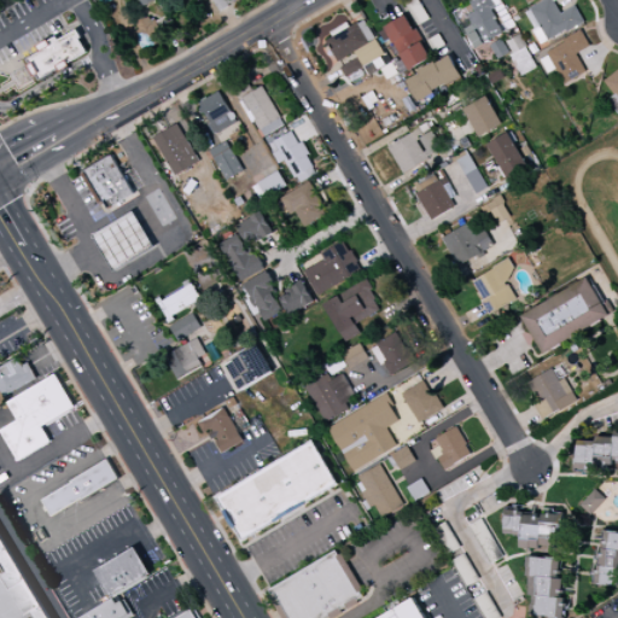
[(211,0),(221,13),(240,0),(211,0)]
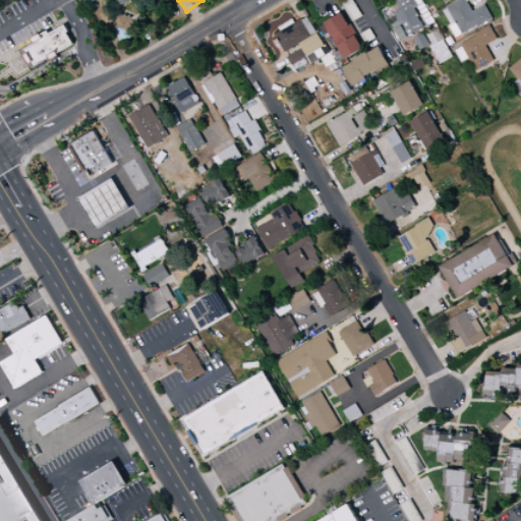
[(361,16),(351,0),(348,0),(342,3),(353,21),(361,16)]
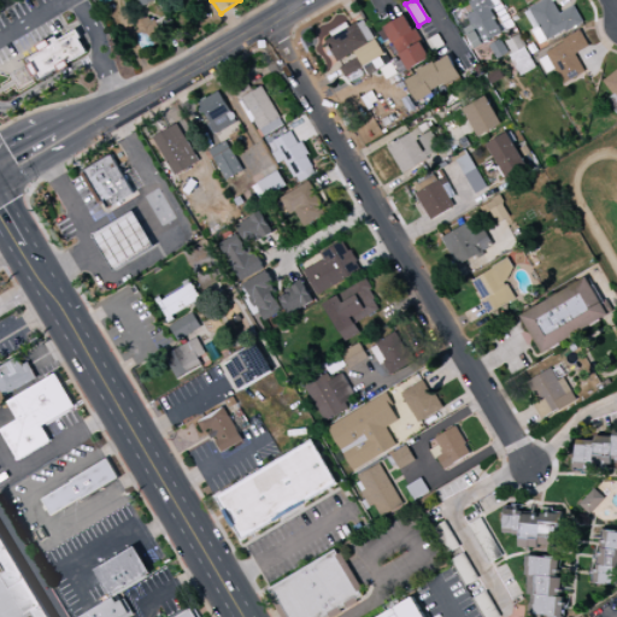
[(462,30),(475,50),(503,31),(489,11),(500,4),(498,0),(471,0),(468,3),(472,11),(466,16),(471,24),(462,30)]
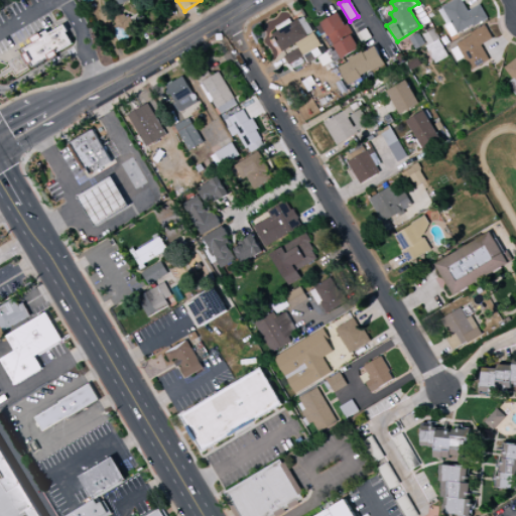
[(450,37),(487,20),(481,5),(467,12),(461,0),(457,0),(437,9),(450,37)]
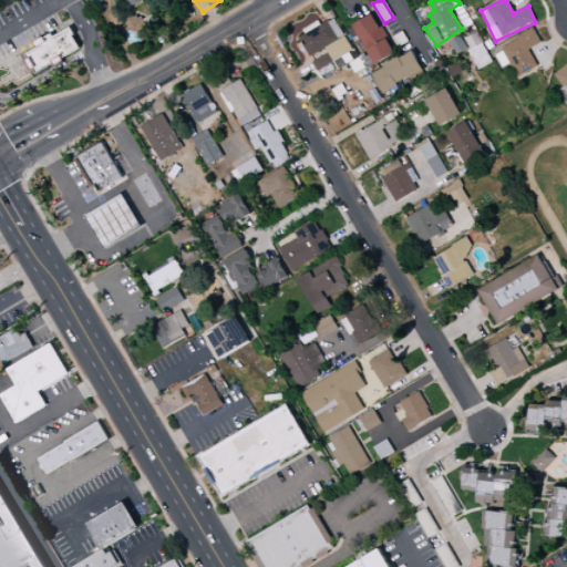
[(140,20),(137,12),(123,16),(127,34),(137,31),(140,38),(153,35),(148,18),(140,20)]
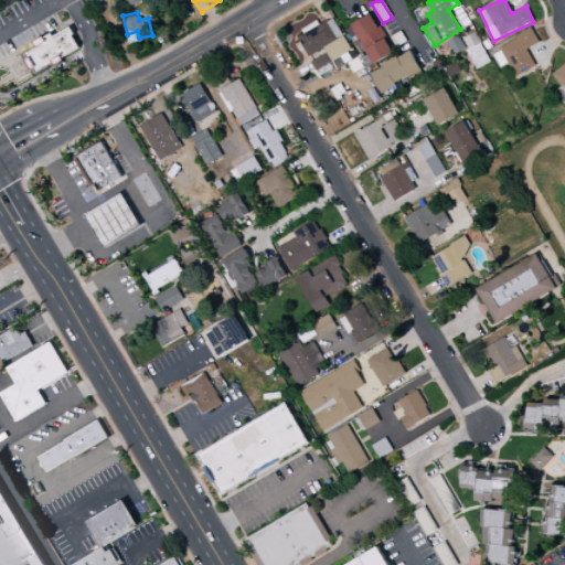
[(345,28),(350,39),(358,35),(371,65),(392,55),(373,16),(345,28)]
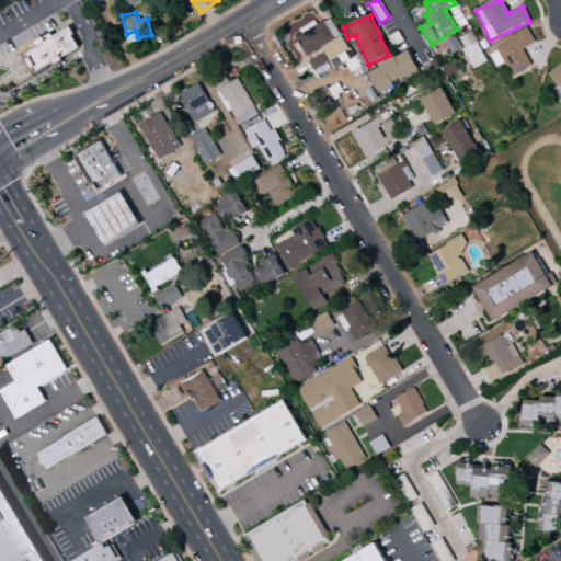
[(307,59),(308,58),(313,70),(330,61),(333,68),(352,59),(331,16),(295,34),(307,59)]
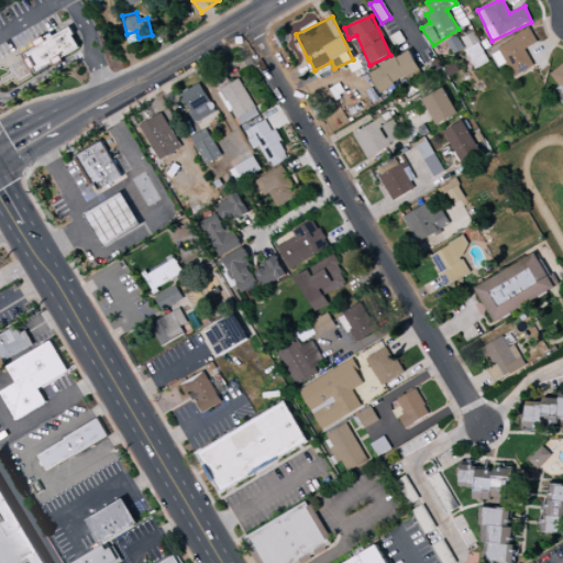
[(81,50),(70,28),(53,37),(51,34),(33,43),(36,48),(24,55),(34,74),(81,50)]
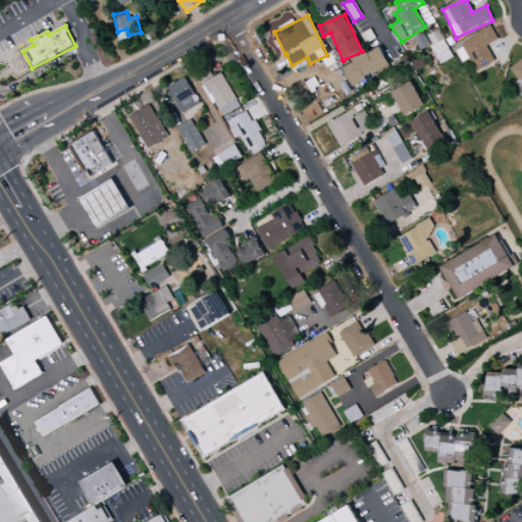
[(461,43),(476,71),(496,61),(486,46),(499,39),(491,27),(461,43)]
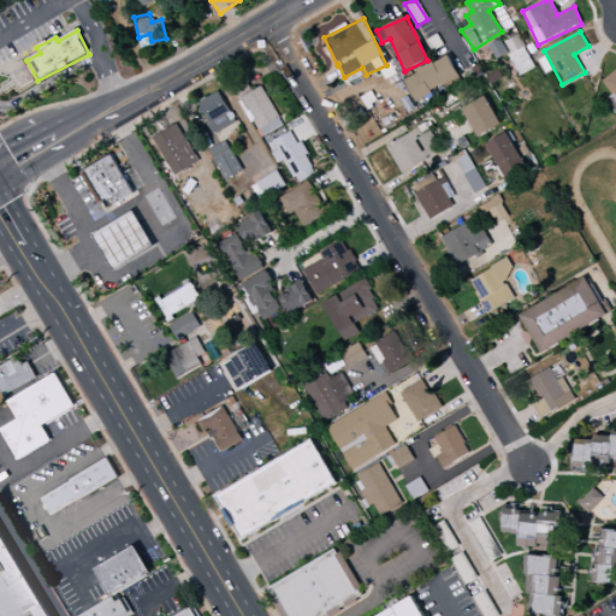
[(404,77),(414,100),(460,78),(450,57),(404,77)]
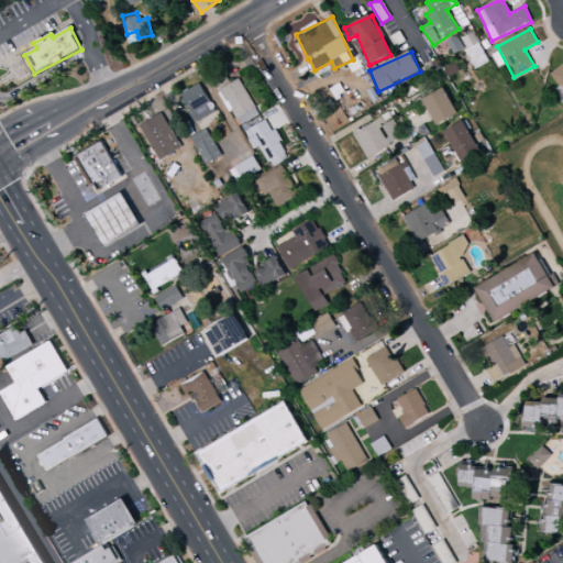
[(258,114),(239,79),(219,90),(239,127),(258,114)]
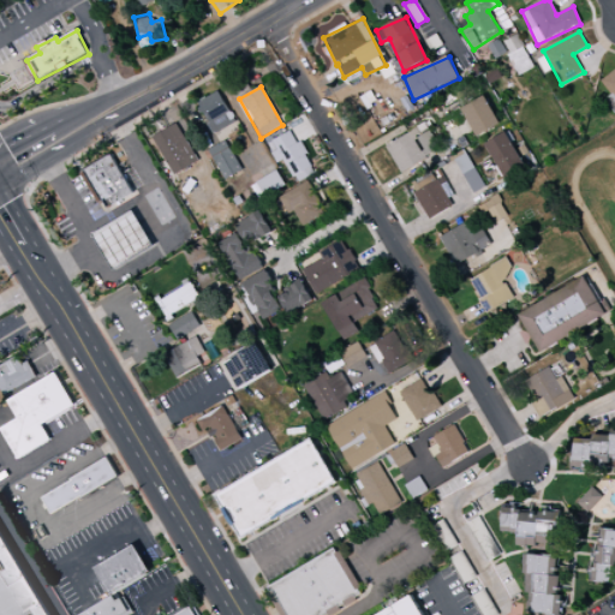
[(198,101),(213,133),(234,124),(221,91),(198,101)]
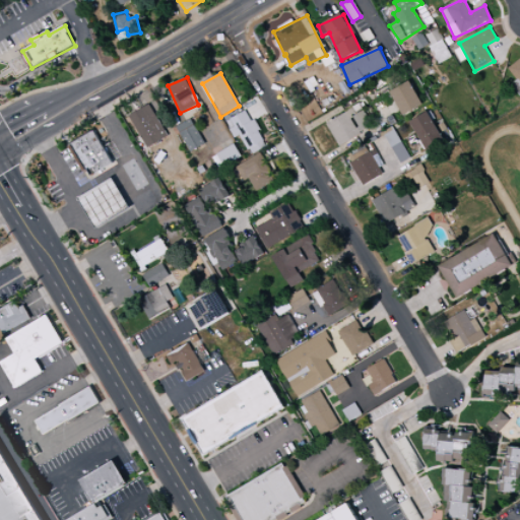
[(423,106),(410,81),(390,91),(403,116),(423,106)]
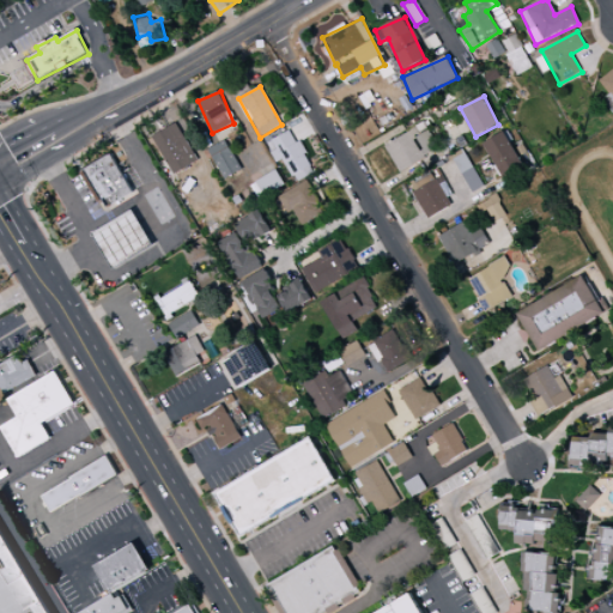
[(196,164),(178,123),(153,134),(171,175),(196,164)]
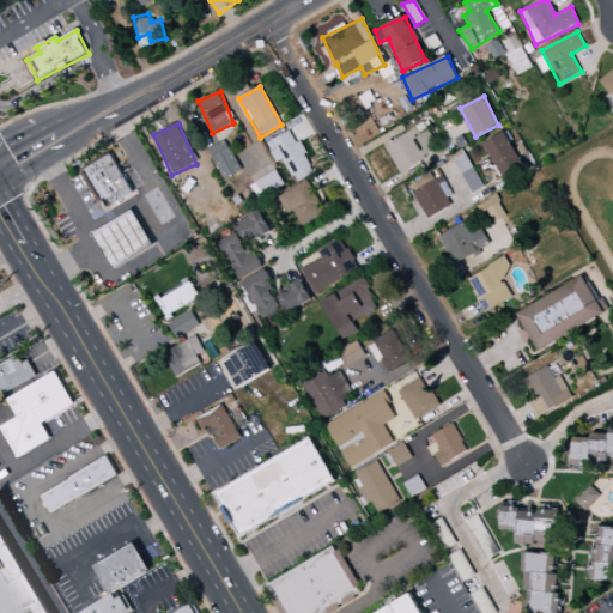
[(386,147),(399,173),(439,150),(425,125),(386,147)]
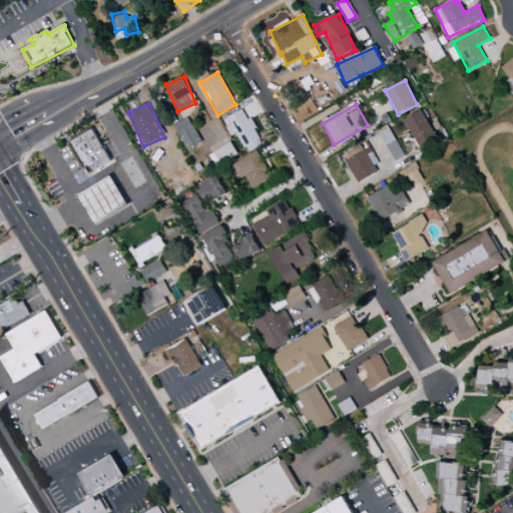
[(230,136),(237,133),(246,152),(263,145),(244,109),(222,119),(230,136)]
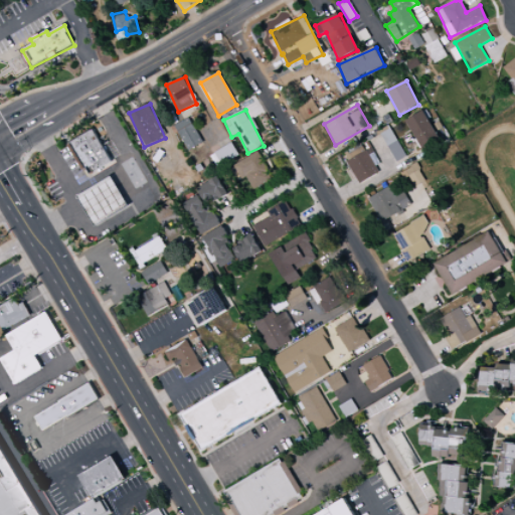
[(421,149),(439,140),(424,111),(406,120),(421,149)]
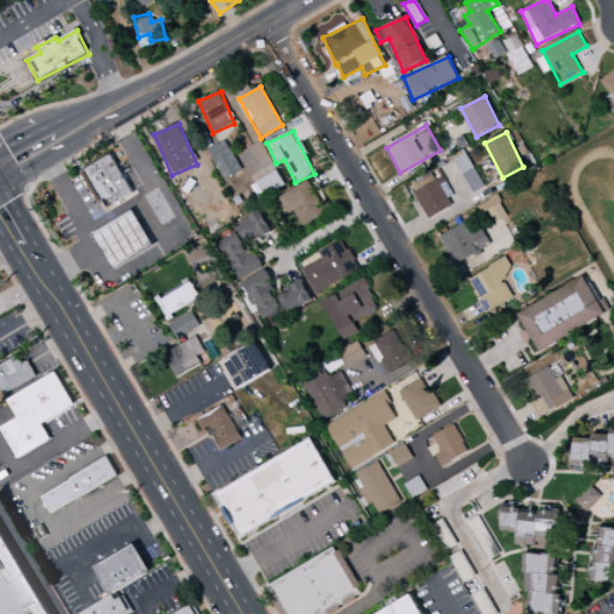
[(208,150),(224,180),(242,170),(226,140),(208,150)]
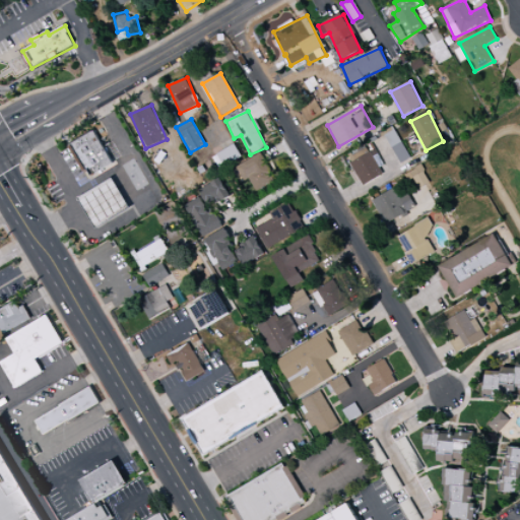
[(408,159),(394,127),(384,131),(398,164),(408,159)]
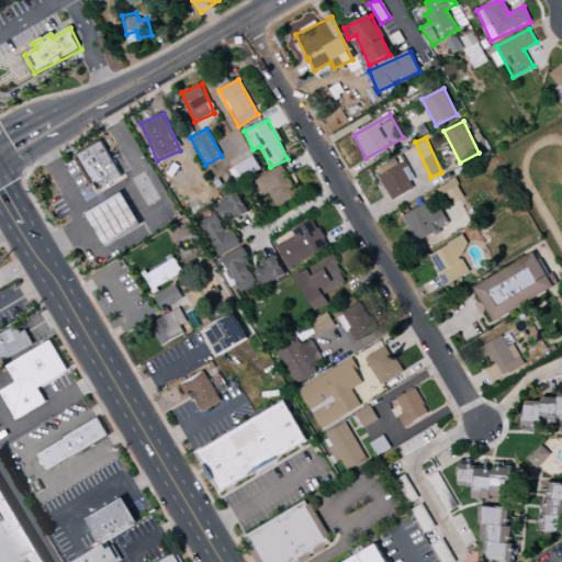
[(123,177),(103,143),(78,157),(93,186),(97,184),(100,191),(123,177)]
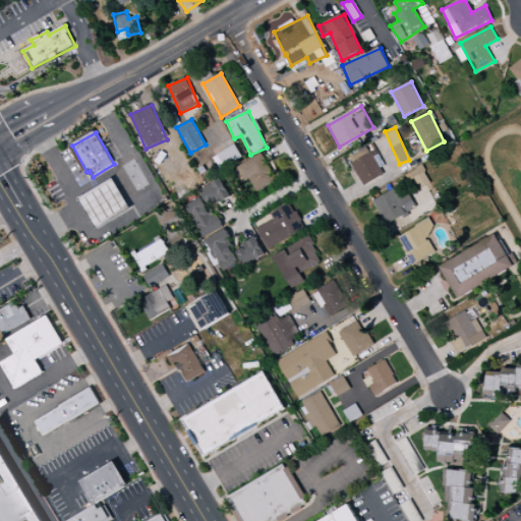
[(219,169),(241,158),(235,146),(212,157),(219,169)]
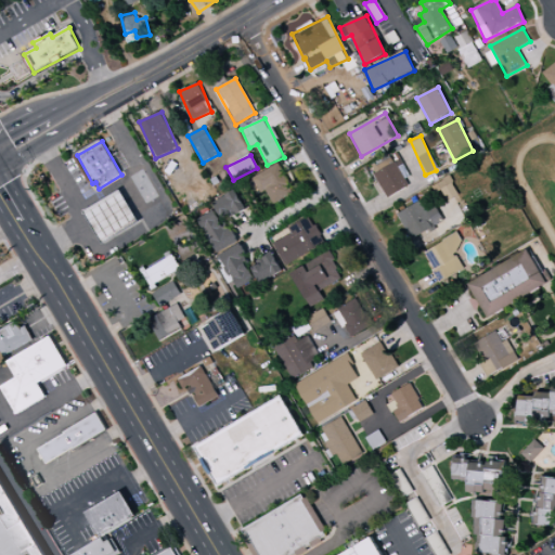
[(399,156),(372,167),(384,197),(411,188),(399,156)]
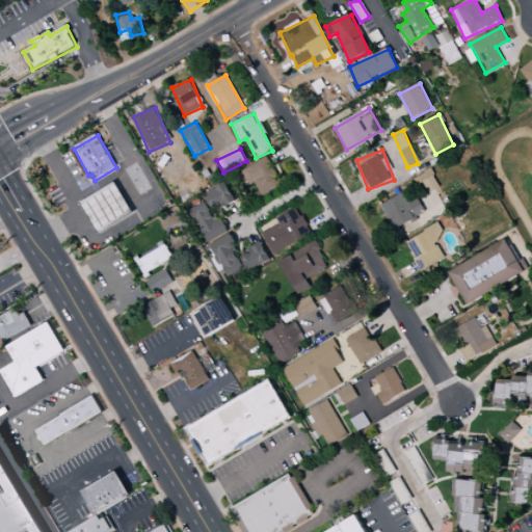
[(241,169),(248,186),(256,183),(262,196),(282,187),(268,158),(241,169)]
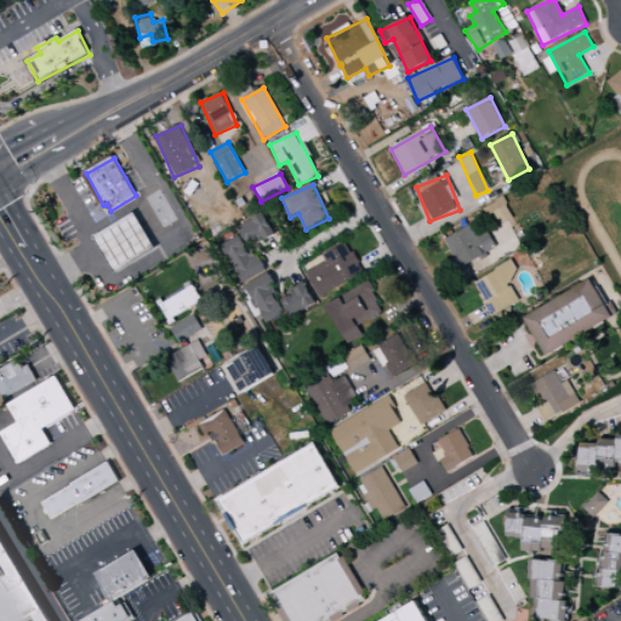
[(146,199),(163,228),(176,221),(159,191),(146,199)]
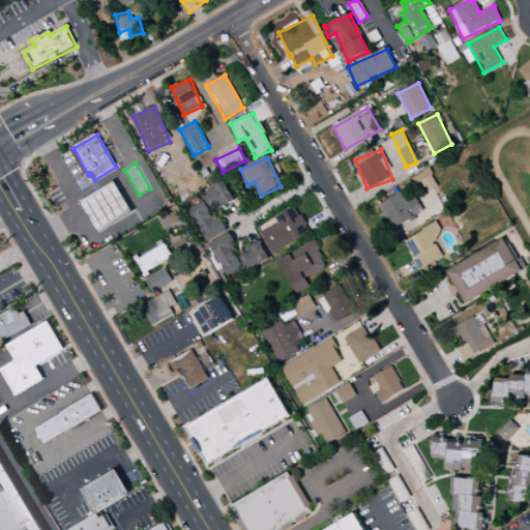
[(417,174),(425,193),(438,186),(430,169),(417,174)]
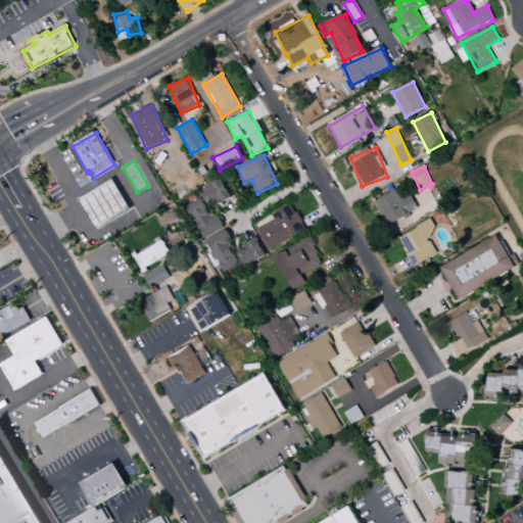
[(231,196),(221,180),(200,191),(210,208),(231,196)]
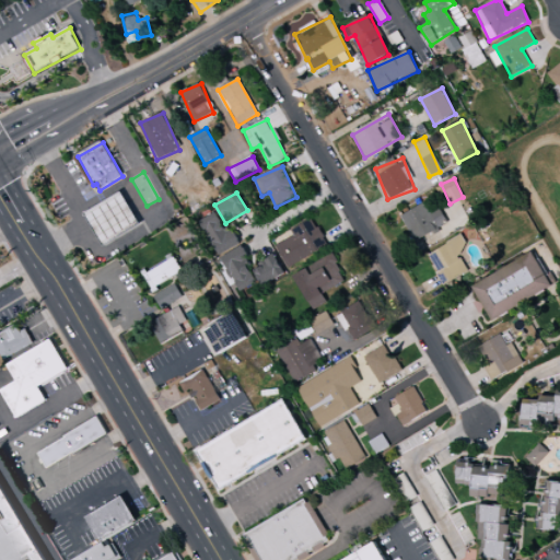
[(141,225),(105,247),(85,214),(123,194),(141,225)]
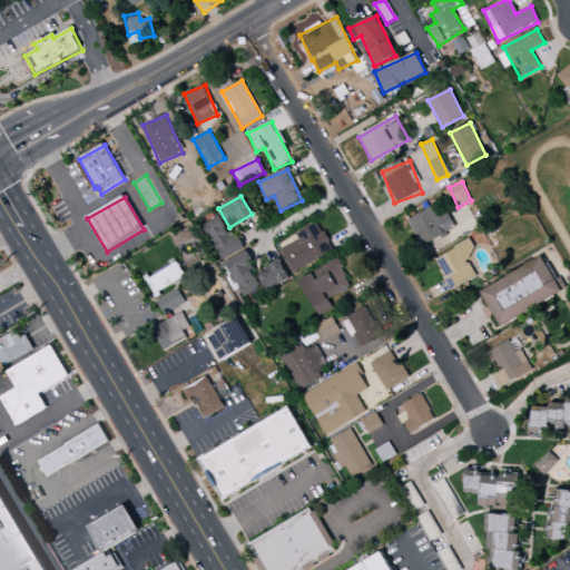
[(423,246),(455,227),(445,209),(440,213),(435,204),(409,219),(423,246)]
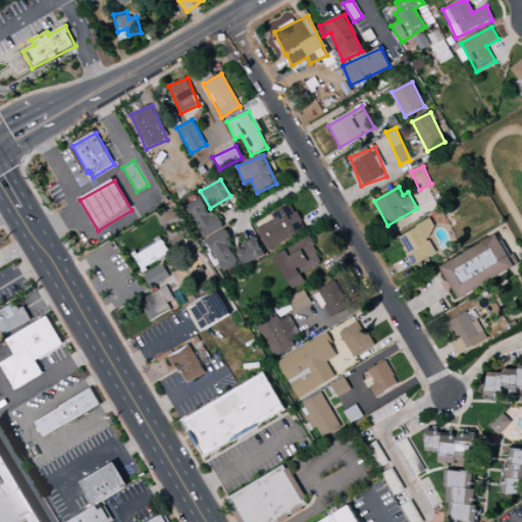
[(212,219),(200,199),(186,207),(204,239),(224,226),(217,216),(212,219)]
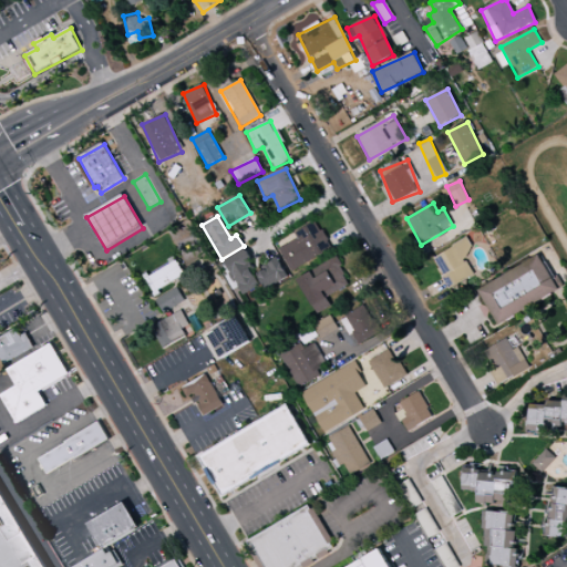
[(290,270),(331,250),(317,220),(295,233),(298,239),(279,249),(290,270)]
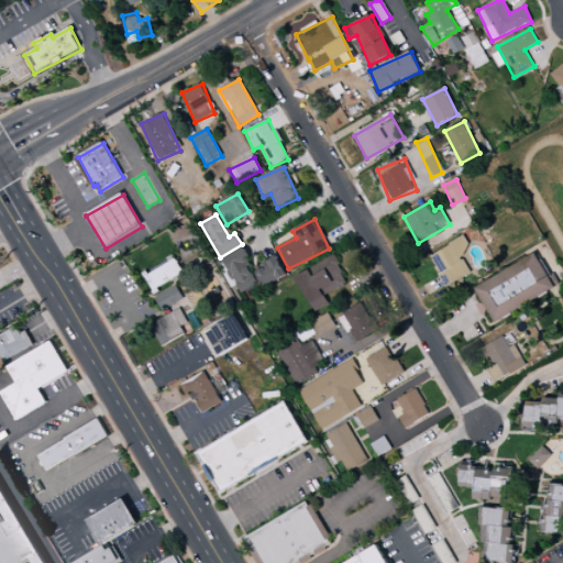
[(475,272),(462,241),(430,254),(444,286),(475,272)]
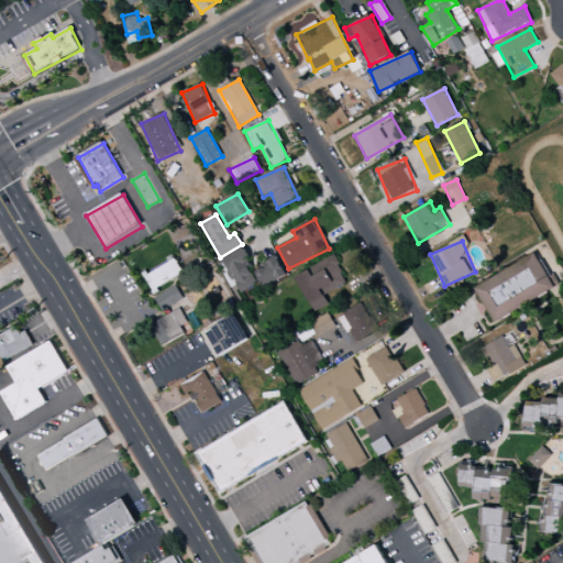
[(241,294),(260,284),(241,249),(222,258),(241,294)]
